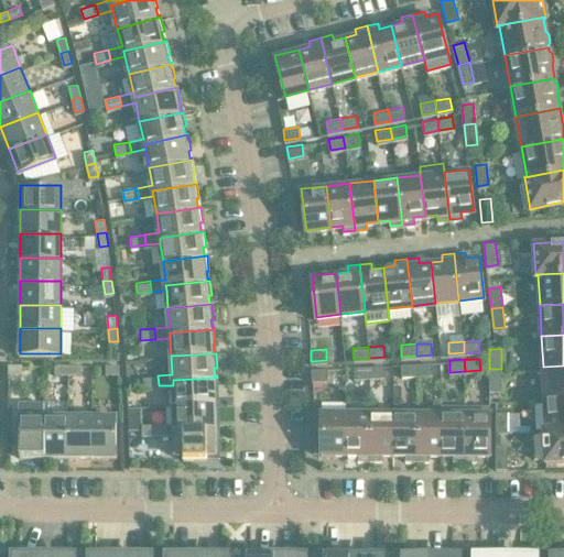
[(432,372),(432,361),(416,362),(418,373),(432,372)]
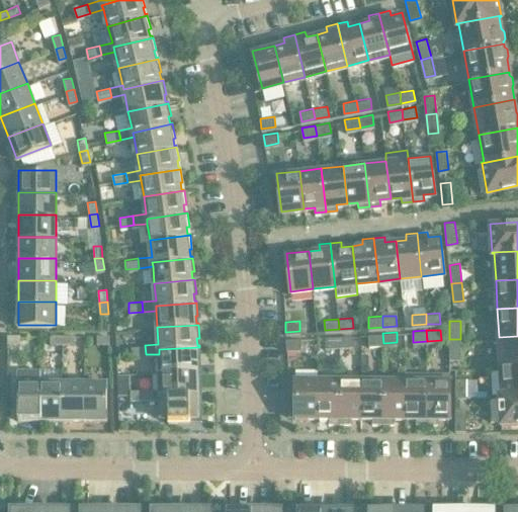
[(383,343),(382,333),(368,334),(369,344),(383,343)]
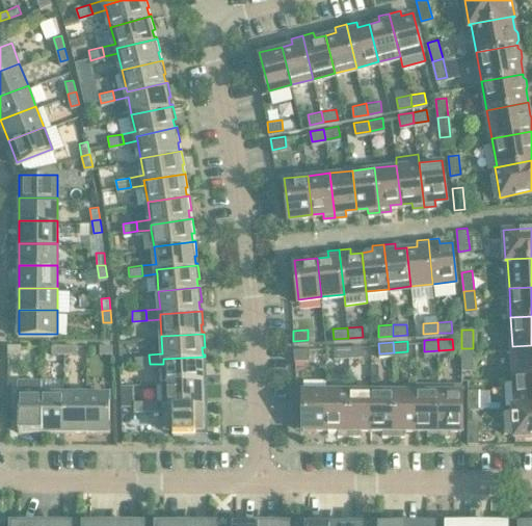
[(21,351),(21,343),(8,343),(8,351),(21,351)]
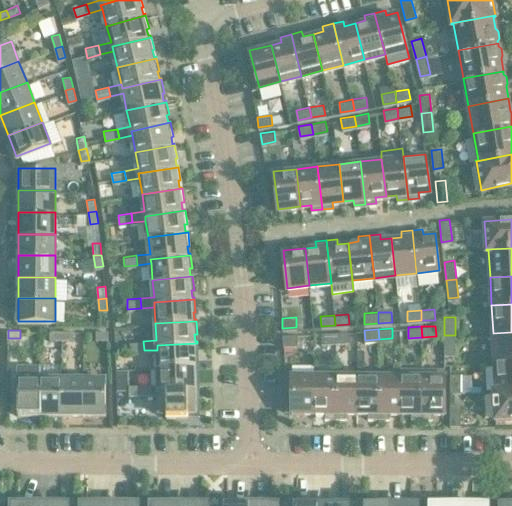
[(108,338),(108,330),(96,330),(96,338),(108,338)]
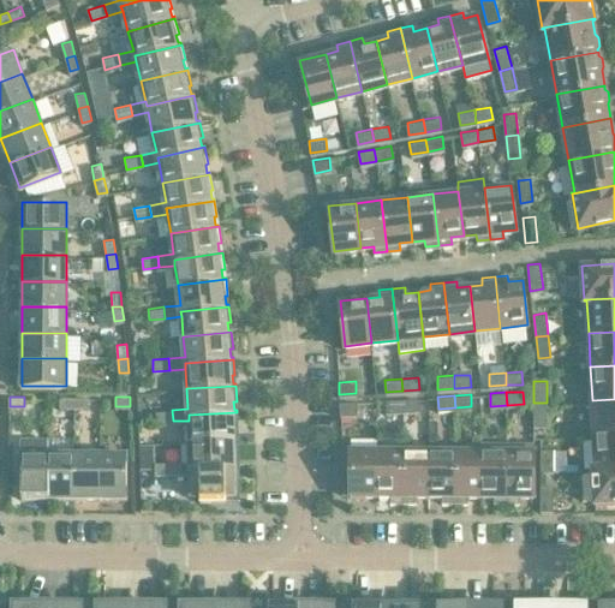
[(402,411),(402,398),(386,399),(387,411),(402,411)]
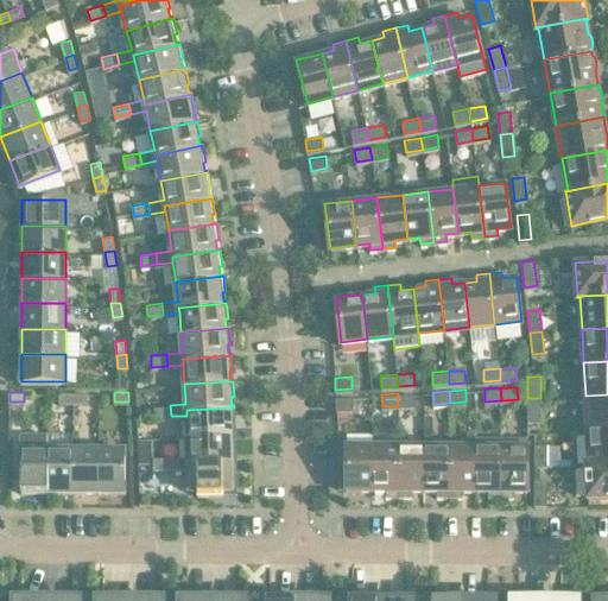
[(415,405),(415,393),(398,393),(398,406),(415,405)]
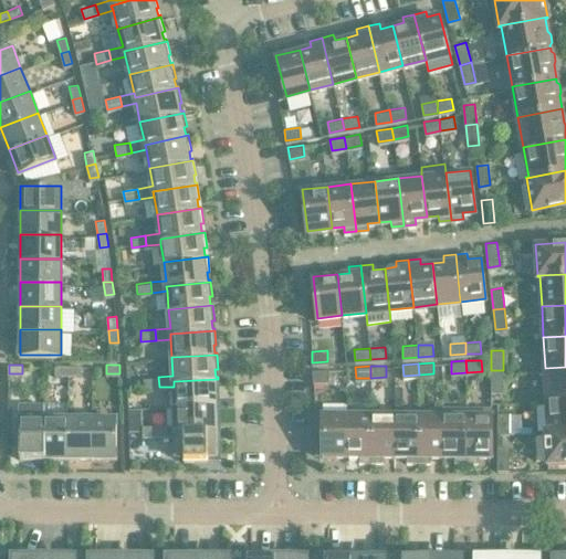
[(565,367),(545,368),(546,399),(565,398),(565,367)]
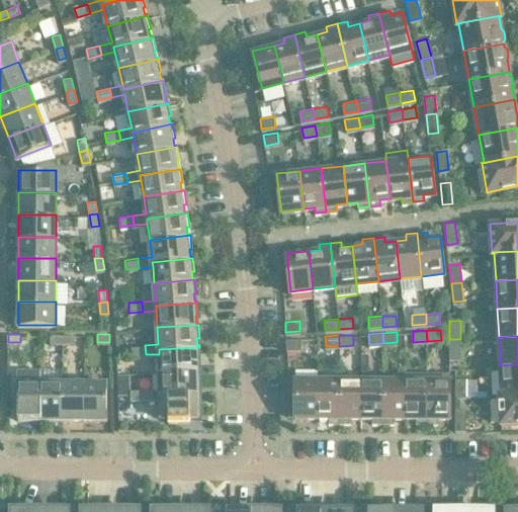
[(300,348),(300,337),(286,338),(286,349),(300,348)]
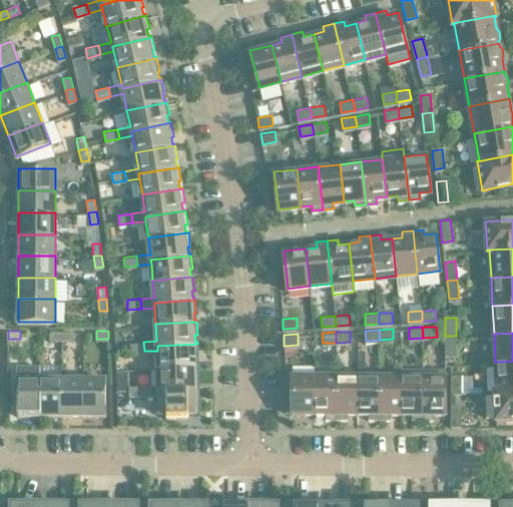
[(456,354),(456,336),(445,336),(445,354),(456,354)]
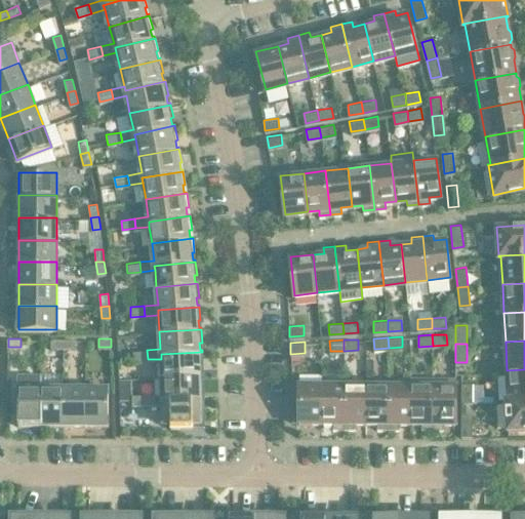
[(148,359),(147,350),(133,350),(133,360),(148,359)]
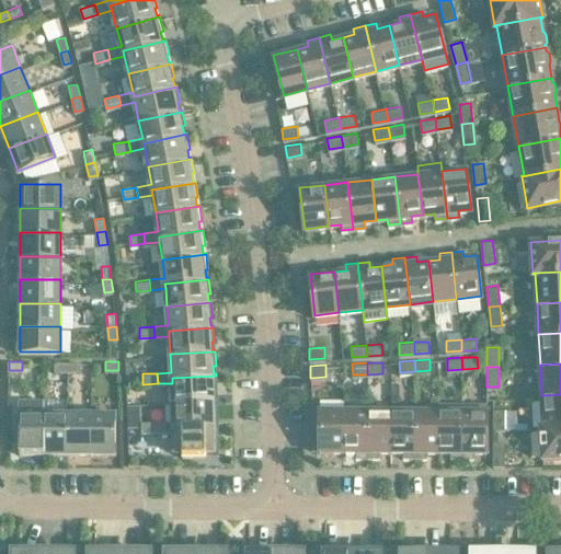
[(217,390),(216,376),(172,378),(172,383),(173,401),(217,400),(217,397),(215,399),(214,391),(217,390)]
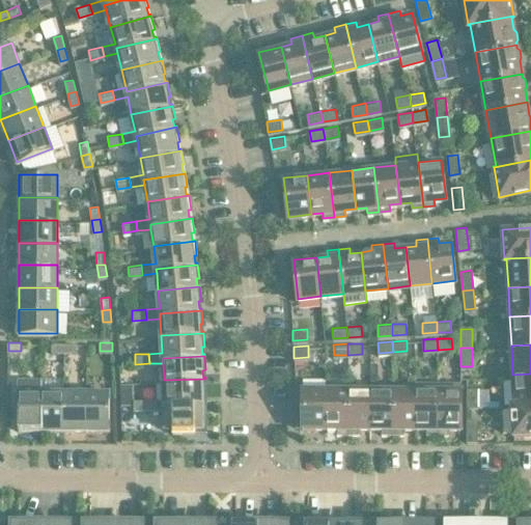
[(530,374),(512,375),(514,403),(511,404),(530,403),(530,374)]
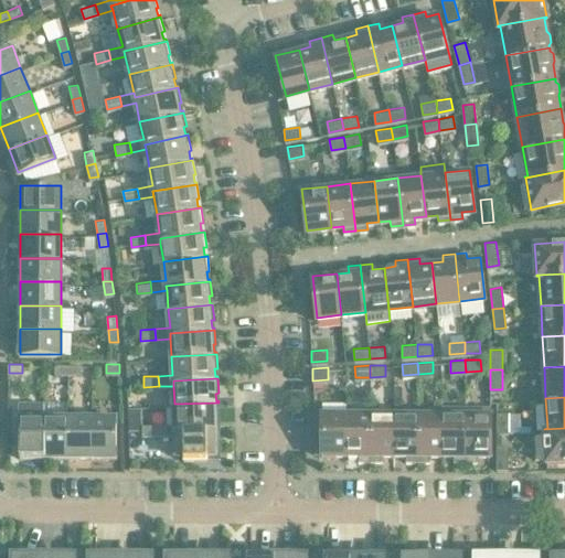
[(219,417),(219,403),(174,404),(174,422),(159,424),(159,433),(174,433),(174,428),(220,427),(220,426),(216,426),(216,418),(219,417)]
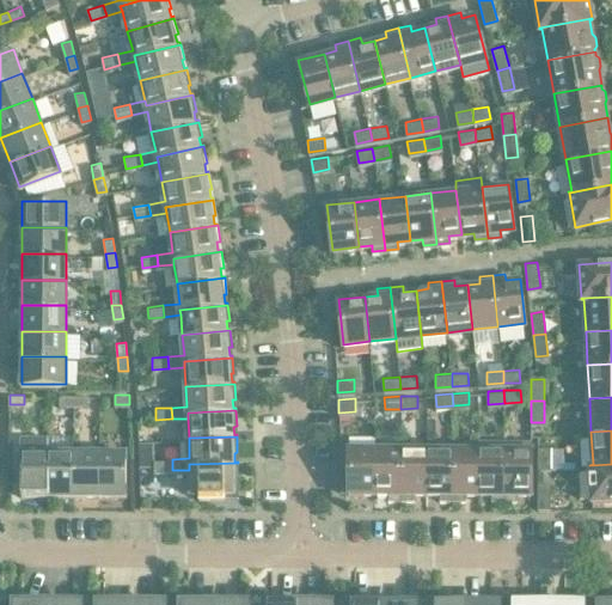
[(518,493),(531,493),(531,438),(505,438),(505,447),(505,499),(518,499),(518,493)]
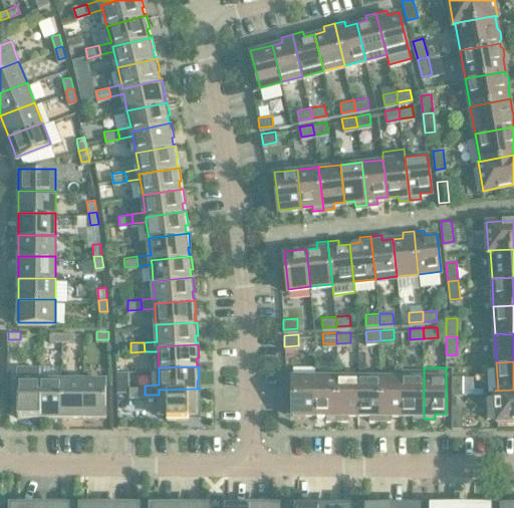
[(462,393),(463,374),(452,374),(452,393),(462,393)]
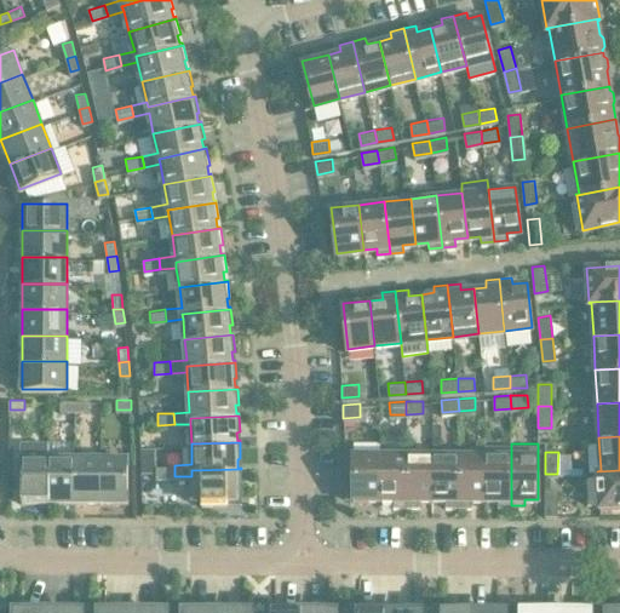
[(380,499),(380,453),(345,453),(345,454),(344,456),(344,482),(344,494),(352,494),(352,498),(380,499)]
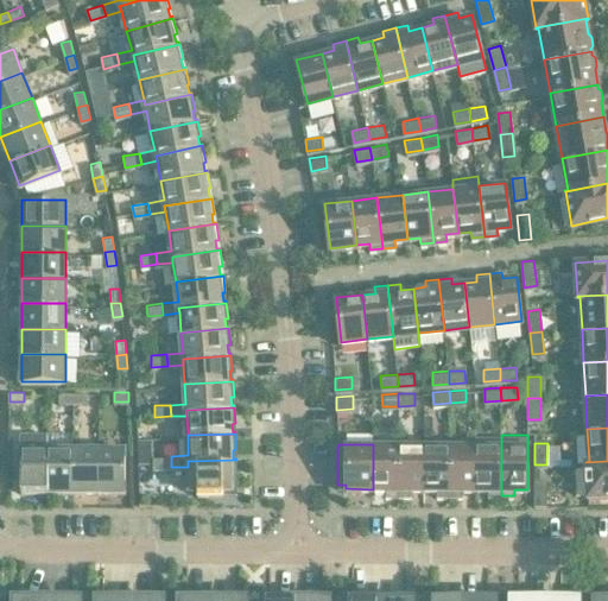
[(398,495),(398,444),(373,444),(373,489),(385,489),(385,495),(398,495)]
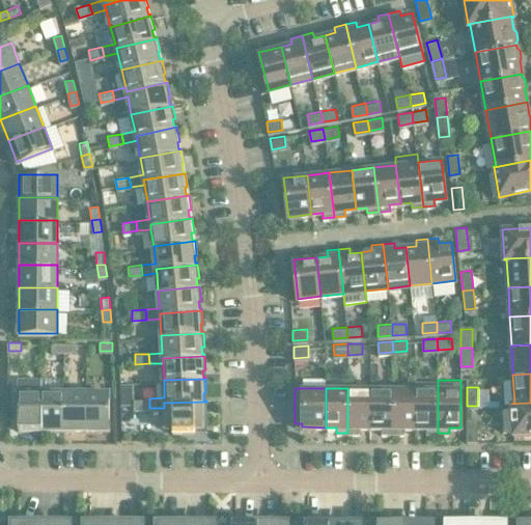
[(370,427),(370,388),(347,388),(347,433),(359,433),(359,427),(370,427)]
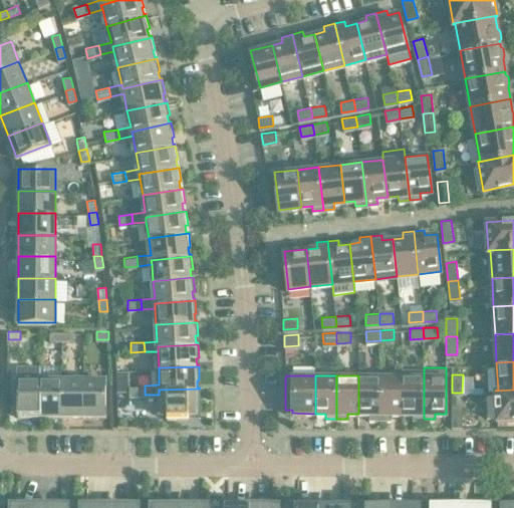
[(379,419),(379,375),(358,375),(358,414),(368,414),(368,419),(379,419)]
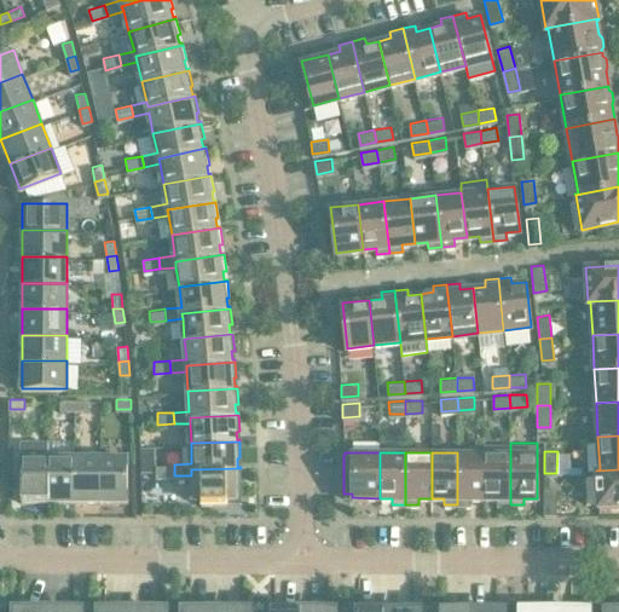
[(484,498),(484,452),(457,452),(457,504),(470,504),(470,498),(484,498)]
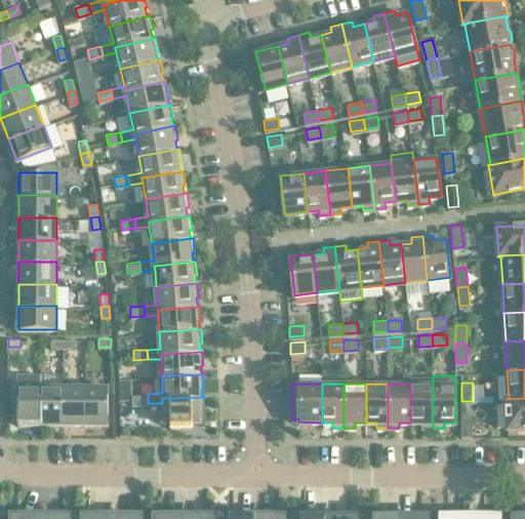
[(433,428),(433,384),(410,384),(410,423),(421,423),(421,428),(433,428)]
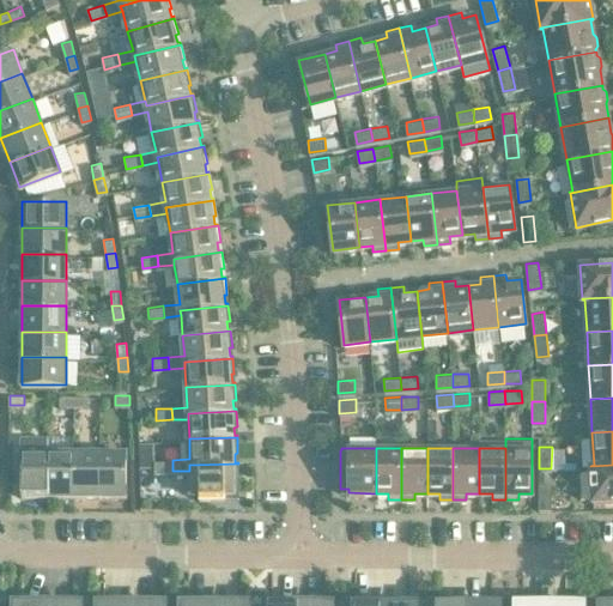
[(48,495),(48,450),(20,450),(20,495),(48,495)]
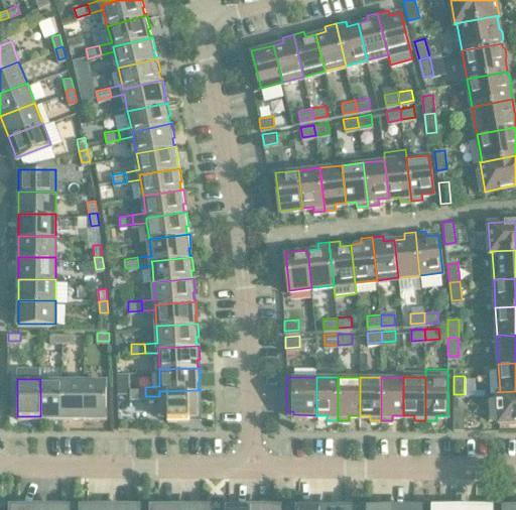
[(62,416),(62,379),(40,379),(40,416),(62,416)]
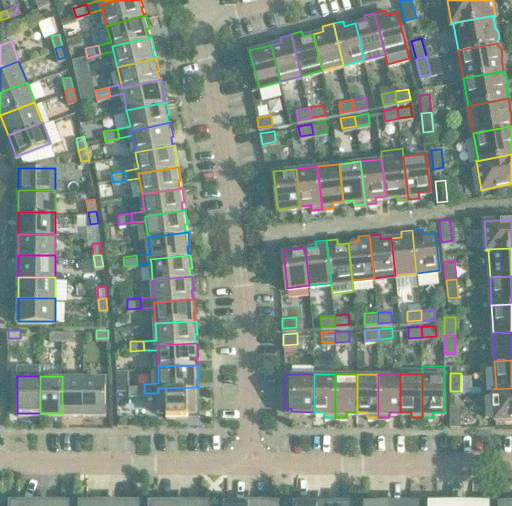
[(83,413),(83,376),(62,376),(62,413),(83,413)]
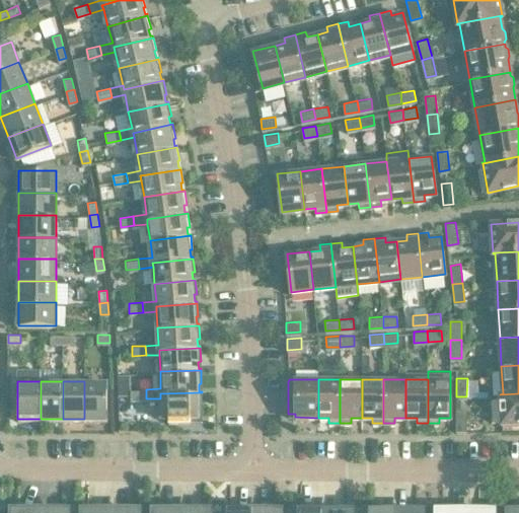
[(106,419),(106,381),(84,381),(84,419),(106,419)]
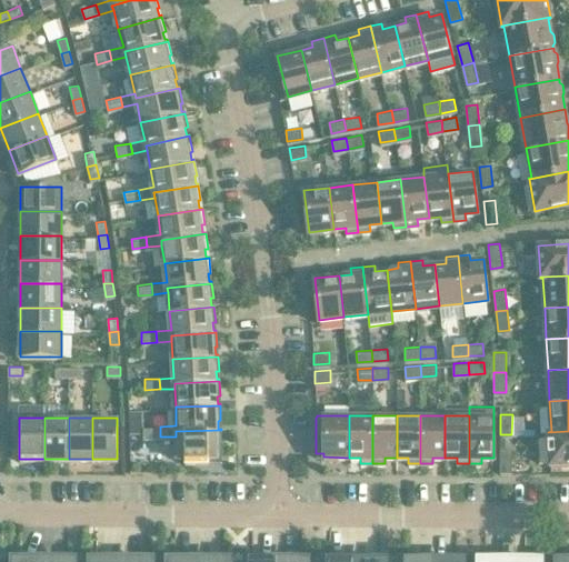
[(160,437),(160,427),(143,427),(143,438),(160,437)]
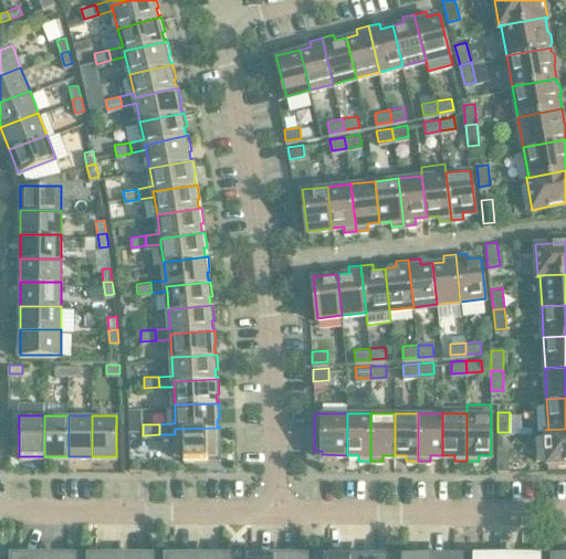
[(220,453),(220,428),(175,429),(175,434),(176,453),(184,453),(184,459),(207,459),(207,453),(220,453)]
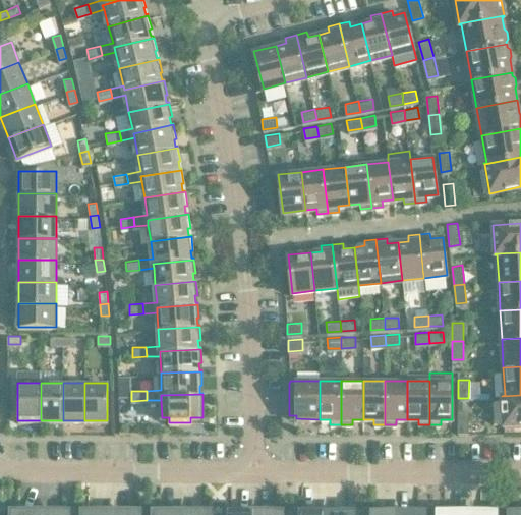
[(520,424),(520,395),(502,396),(504,425),(520,424)]
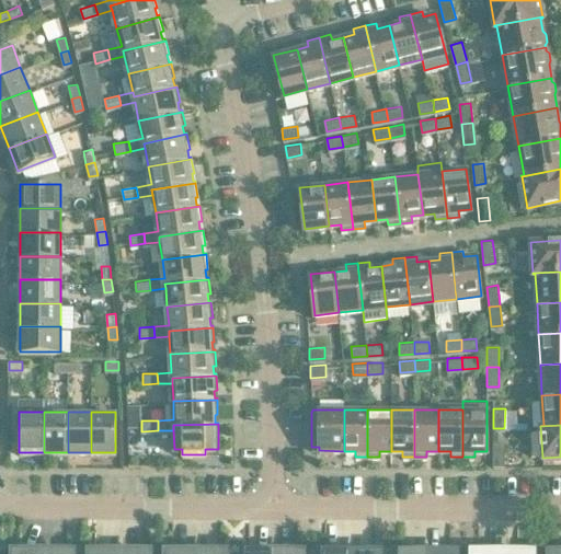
[(504,464),(505,441),(493,441),(493,464),(504,464)]
